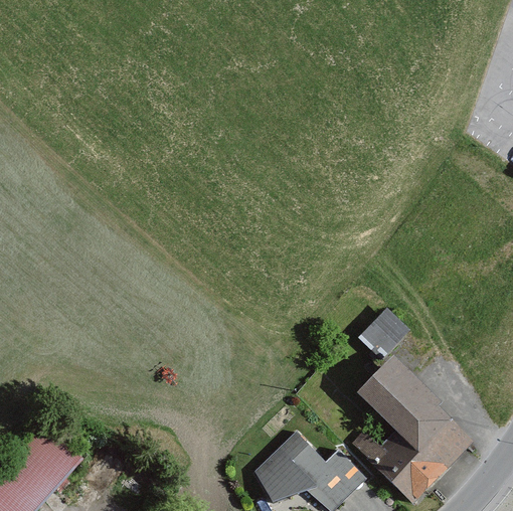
[(404,328),(383,309),(358,337),(379,356),(404,328)]
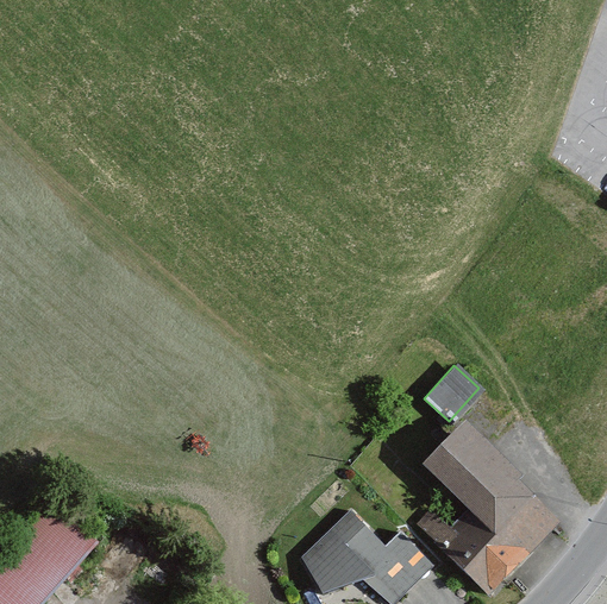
[(488,595),(559,522),(514,478),(517,474),(460,419),(418,461),(465,508),(433,541),(488,595)]
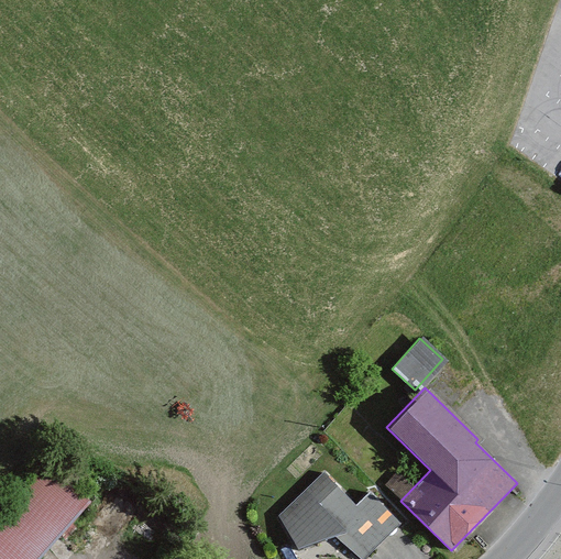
[(0,558),(35,558),(83,504),(37,467),(0,511),(0,558)]
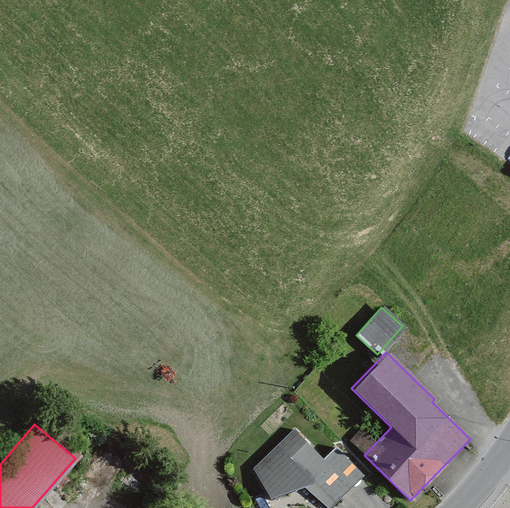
[(294,429),(252,467),(270,498),(307,485),(327,507),(363,475),(336,445),(321,459),(294,429)]
